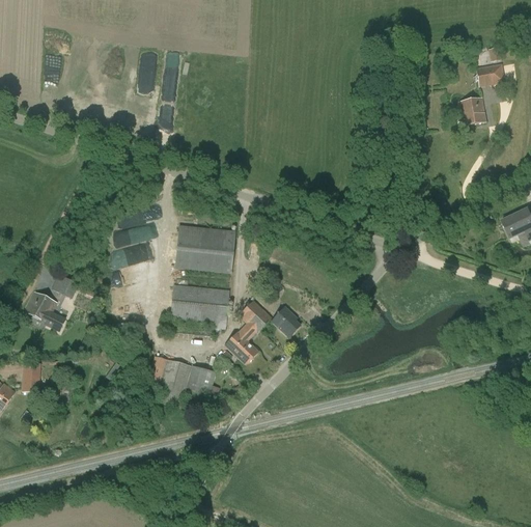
[(501,58),(499,45),(487,47),(490,59),(501,58)]
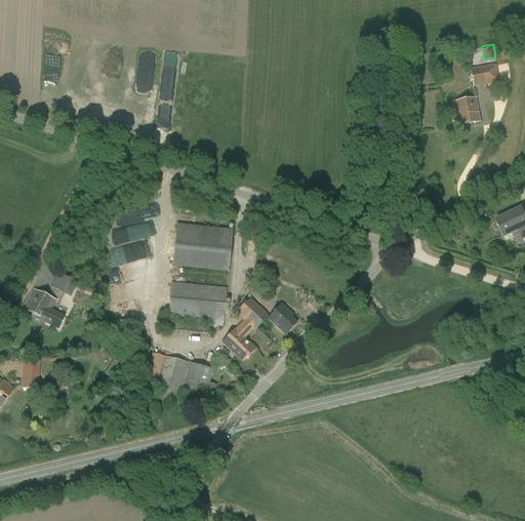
[(470,66),(473,84),(499,79),(495,61),(470,66)]
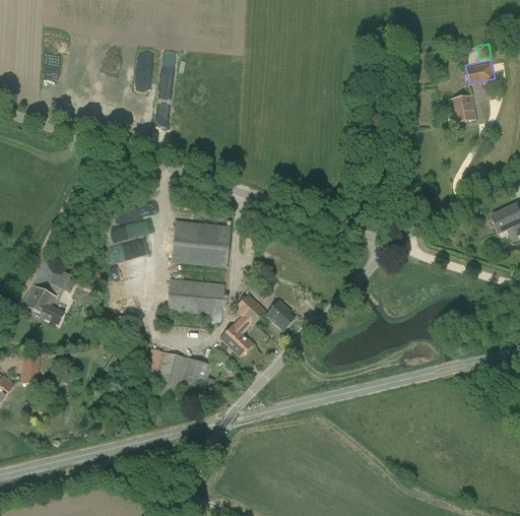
[(475,118),(470,94),(448,99),(452,122),(475,118)]
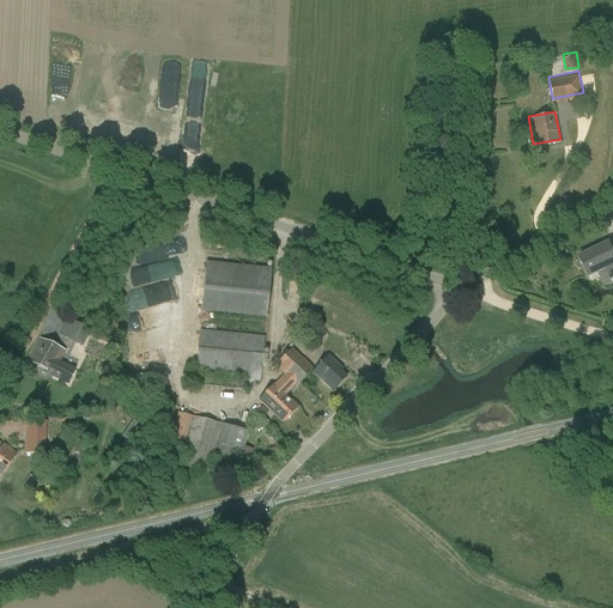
[(612,245),(610,238),(580,253),(589,273),(605,266),(608,275),(612,273),(612,245)]
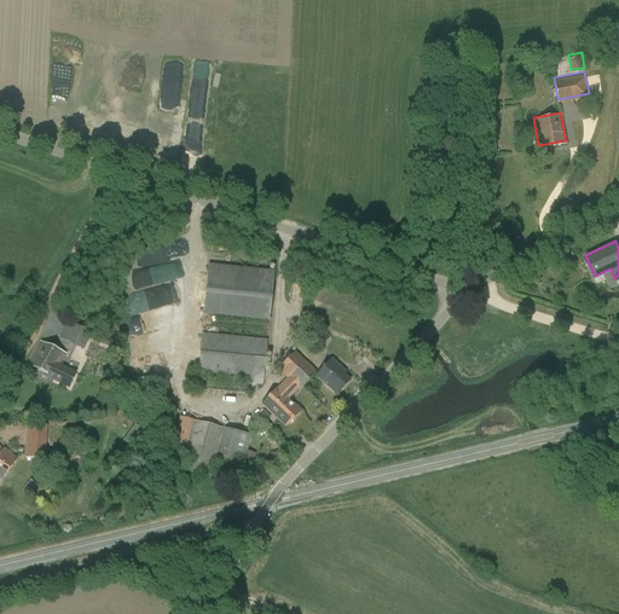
[(204,312),(268,318),(275,267),(209,259),(204,312)]
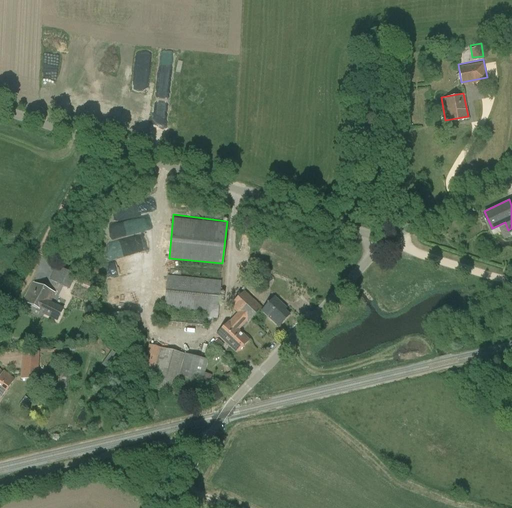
[(50,276),(69,285),(76,272),(56,262),(50,276)]
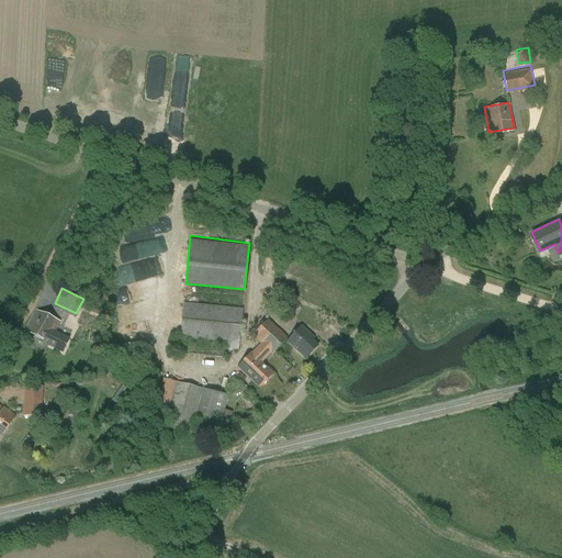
[(299,303),(291,292),(283,298),(290,309),(299,303)]
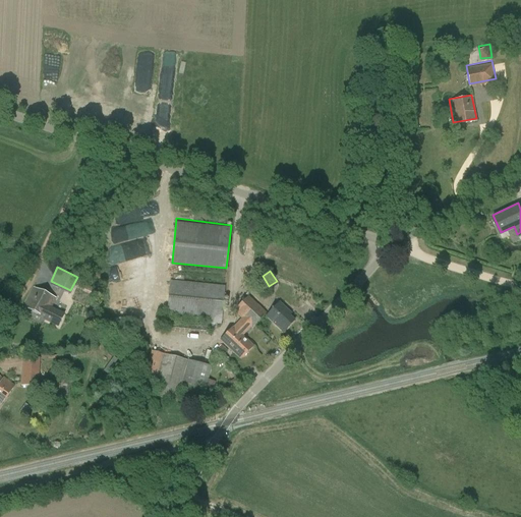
[(222,318),(225,282),(170,277),(167,310),(165,310),(165,316),(161,314),(161,324),(210,328),(210,325),(217,326),(217,318),(222,318)]
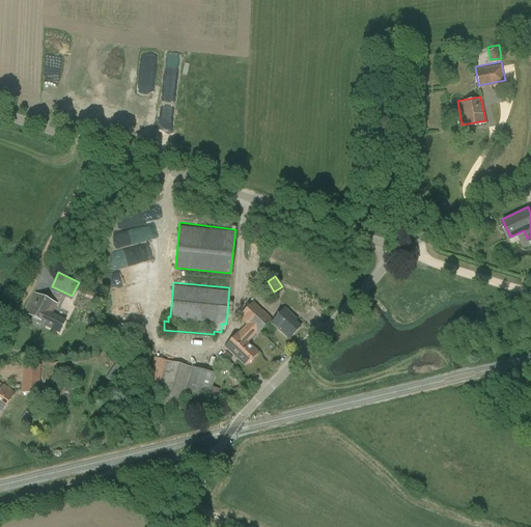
[(80,284),(78,290),(94,297),(96,292),(80,284)]
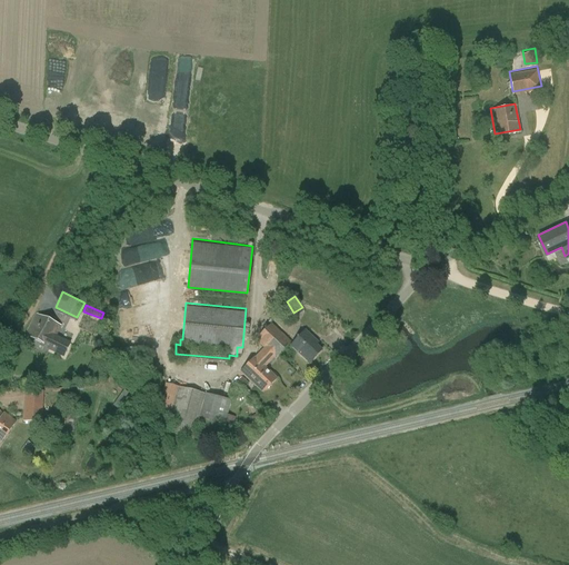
[(60,321),(37,310),(26,330),(45,342),(43,344),(63,352),(70,339),(55,333),(60,321)]
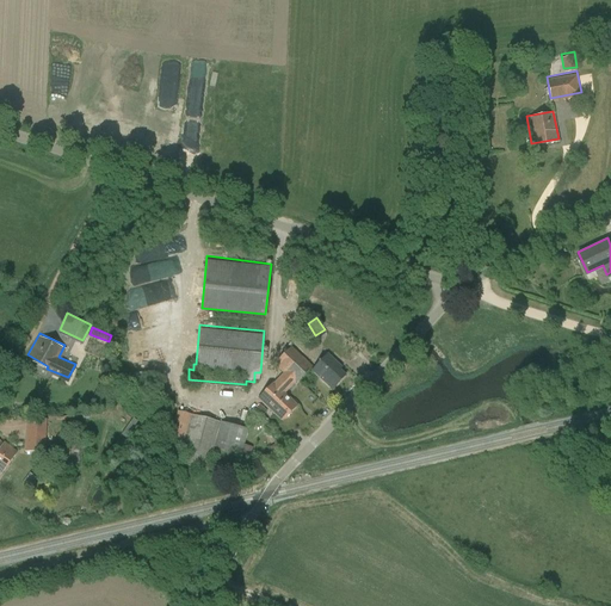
[(283,369),(258,395),(283,419),(297,402),(284,390),(295,379),(296,381),(312,363),(291,344),(275,362),(283,369)]
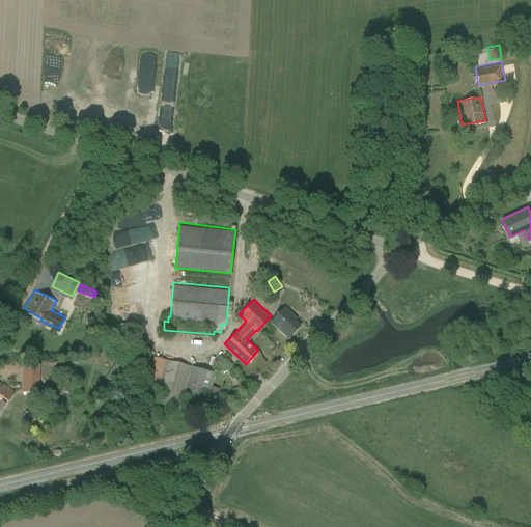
[(284,305),(271,320),(290,336),(300,324),(295,319),(297,316),(284,305)]
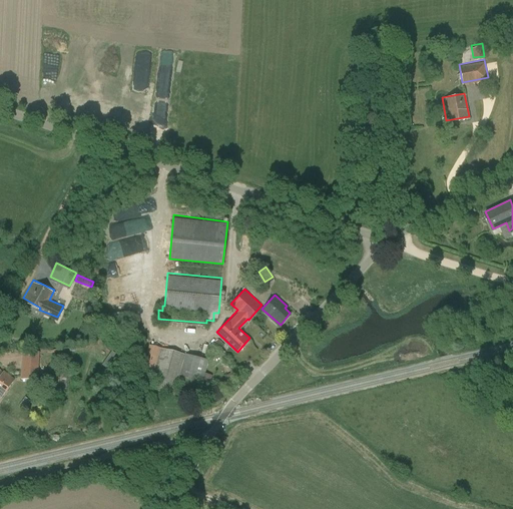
[(223,343),(217,337),(212,344),(218,349),(223,343)]
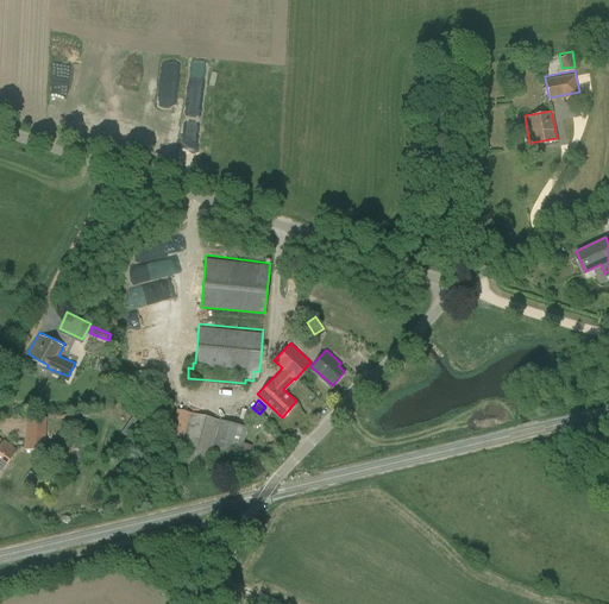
[(176,406),(167,441),(182,445),(179,459),(208,466),(211,451),(239,459),(248,425),(219,416),(176,406)]
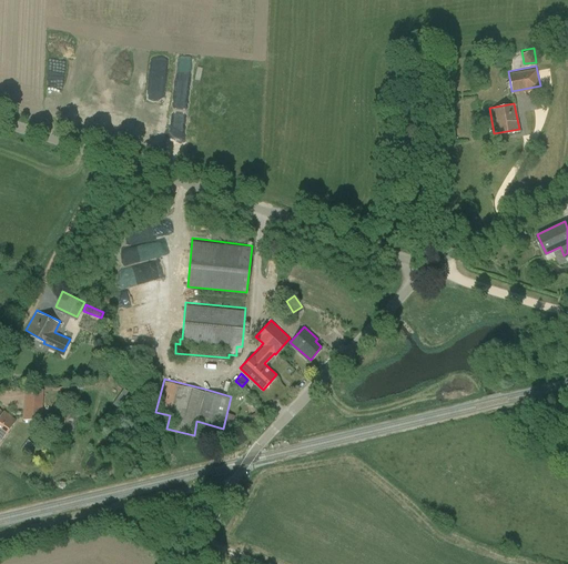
[(43,398),(24,396),(23,404),(23,418),(41,419),(43,398)]
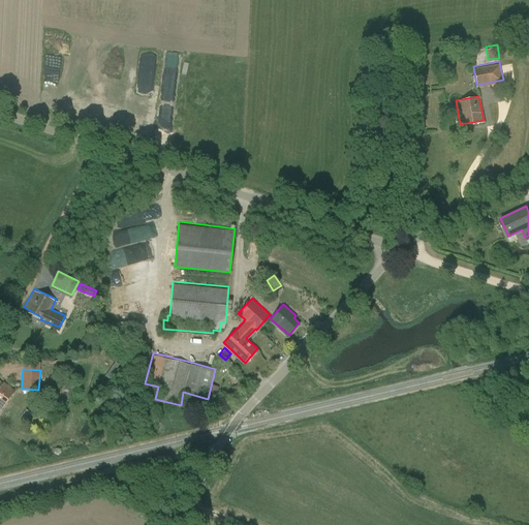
[(4,380),(3,381),(0,378),(0,406),(1,407),(16,389),(4,380)]
